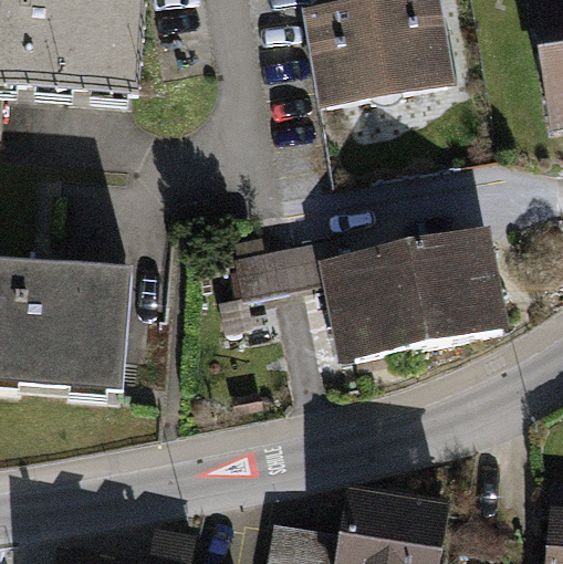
[(0,82),(138,93),(144,0),(0,0),(0,82)]
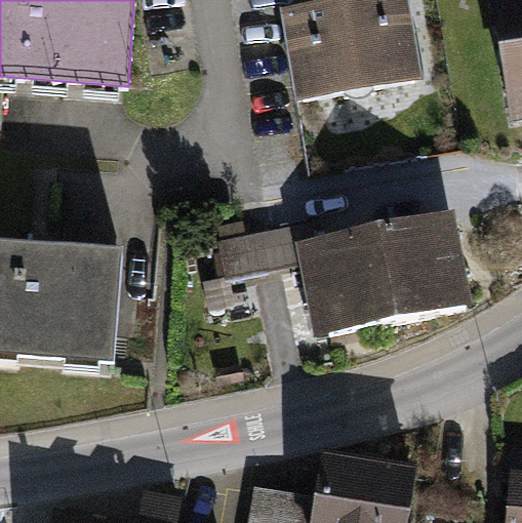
[(327,0),(278,9),(294,99),(419,77),(405,0),(327,0)]
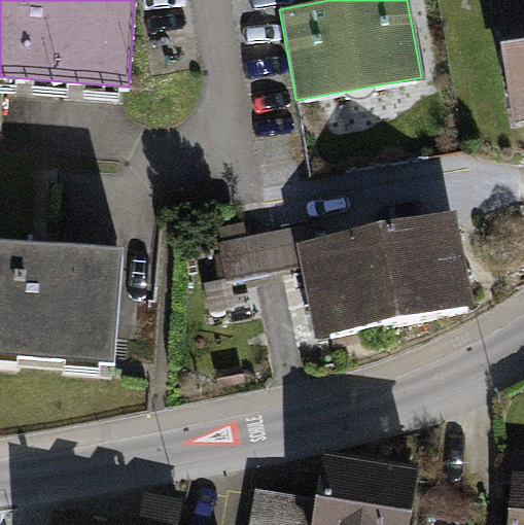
[(493,0),(515,120),(523,117),(523,0),(493,0)]
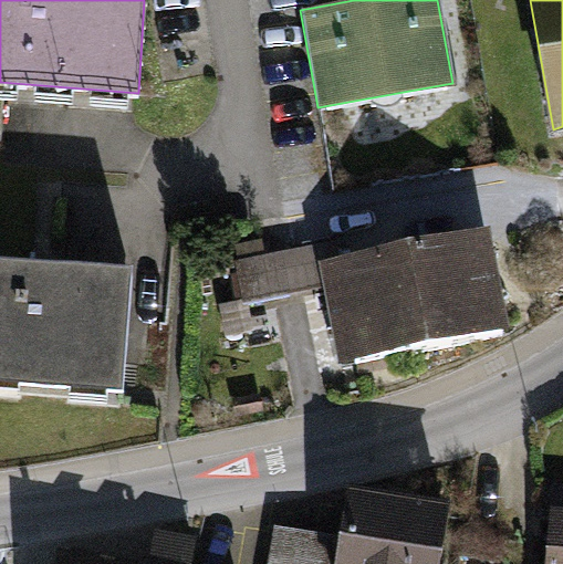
[(487,228),(319,262),(323,284),(339,361),(507,326),(487,228)]
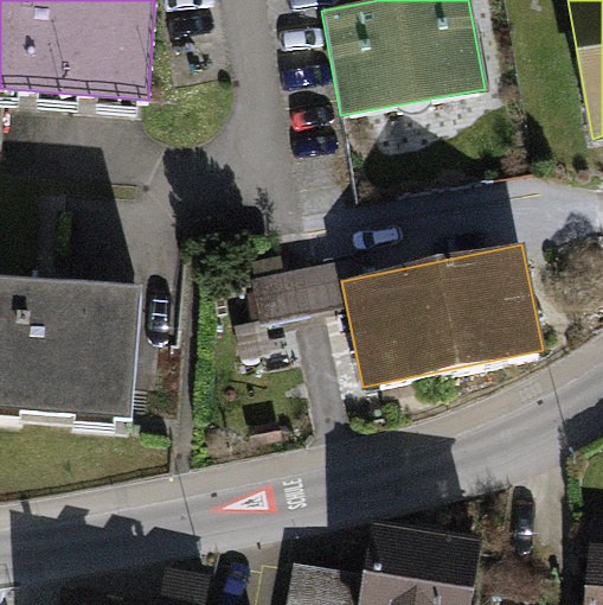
[(249,260),(252,276),(282,271),(278,255),(249,260)]
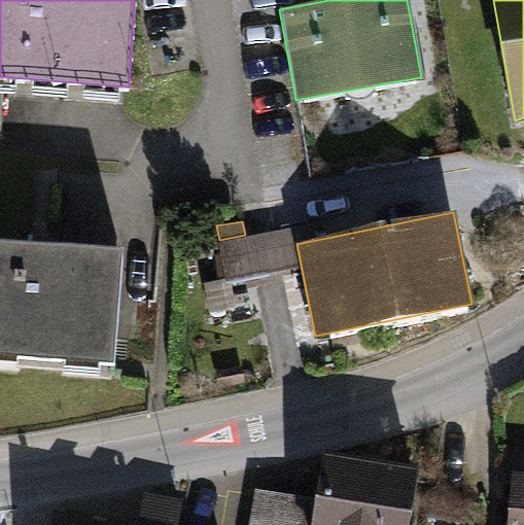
[(224,281),(301,265),(297,244),(292,224),(245,235),(219,240),(216,241),(224,281)]
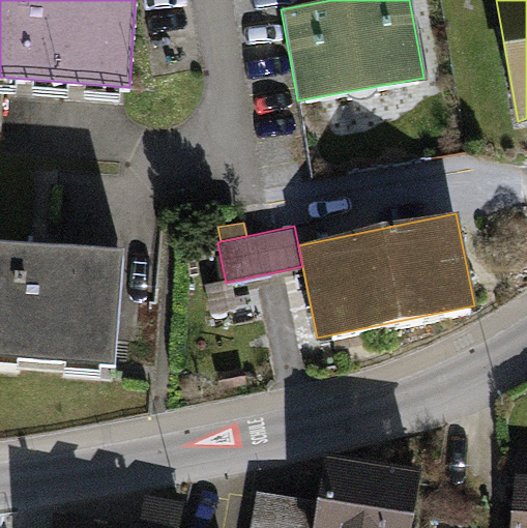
[(122,252),(0,241),(0,356),(113,367),(122,252)]
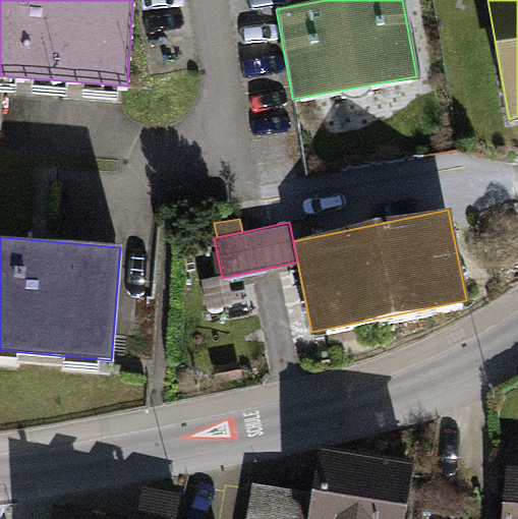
[(227,305),(222,278),(200,282),(206,309),(227,305)]
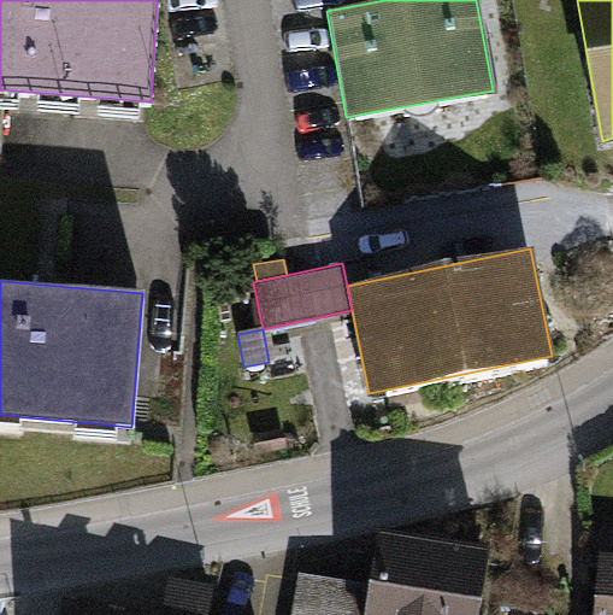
[(481,614),(491,548),(382,531),(373,584),(300,572),(293,614),(481,614)]
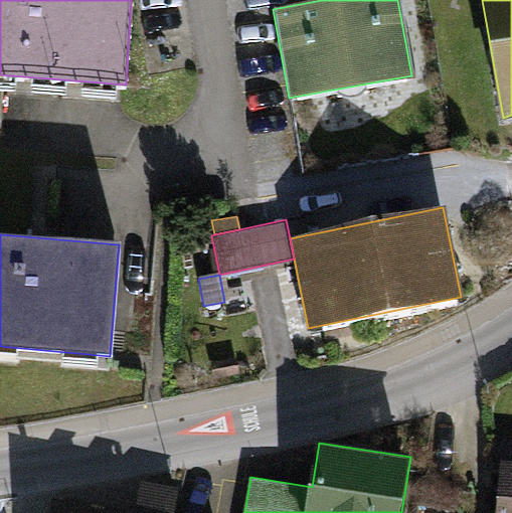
[(511,512),(511,466),(502,466),(497,512),(511,512)]
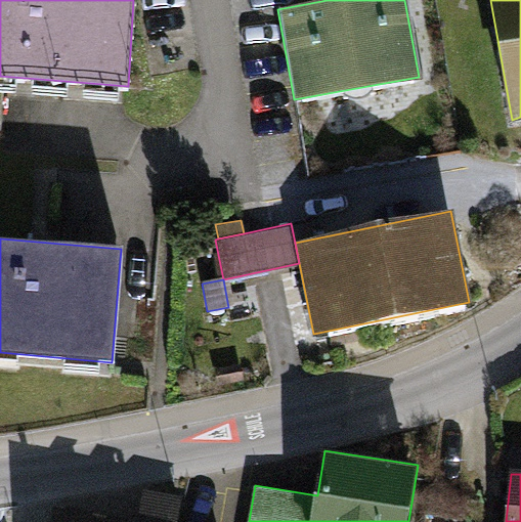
[(134,521),(107,517),(106,521),(172,521),(177,498),(141,490),(138,504),(134,521)]
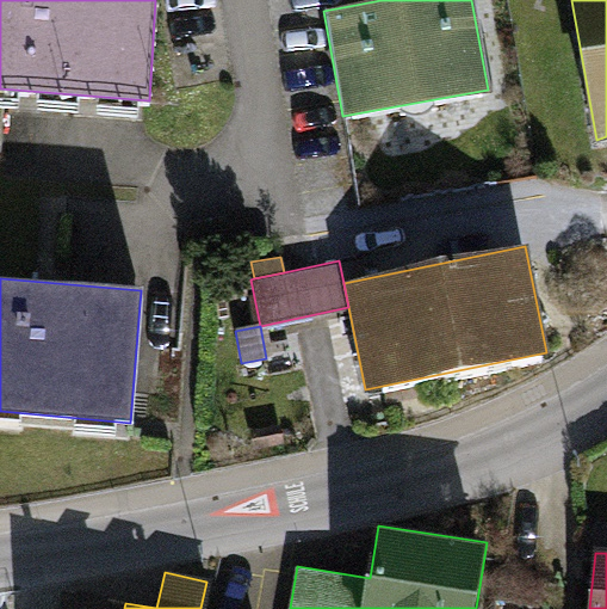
[(124,608),(125,603),(62,589),(57,608),(124,608)]
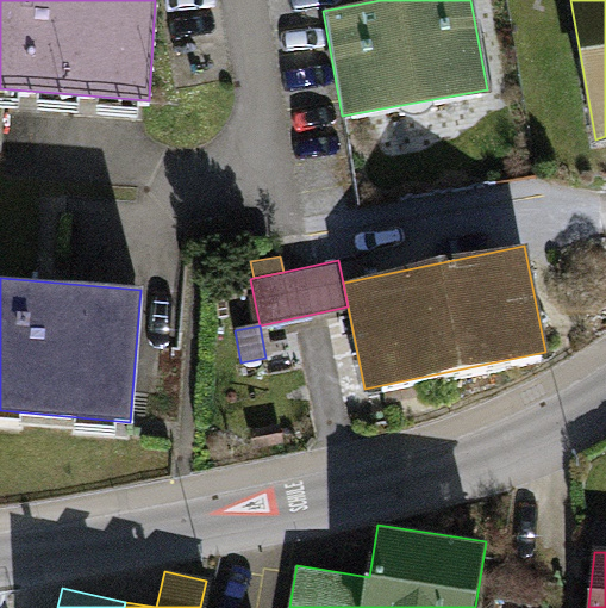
All buildings are outlined.
